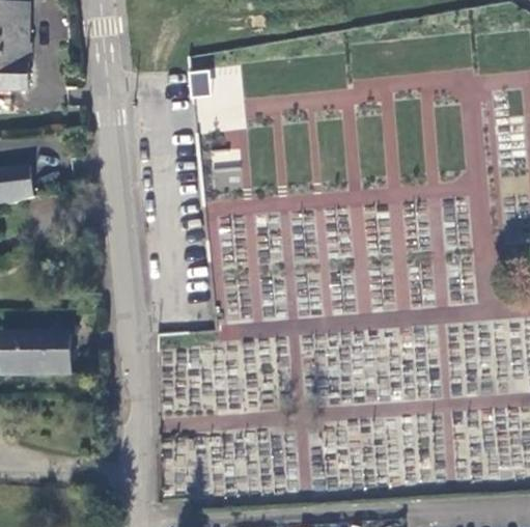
[(0,88),(29,89),(30,1),(0,0),(0,88)]
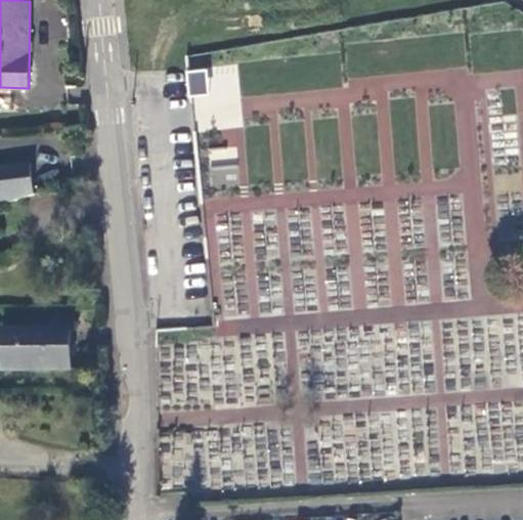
[(522,71),(470,75),(478,177),(522,173),(522,71)]
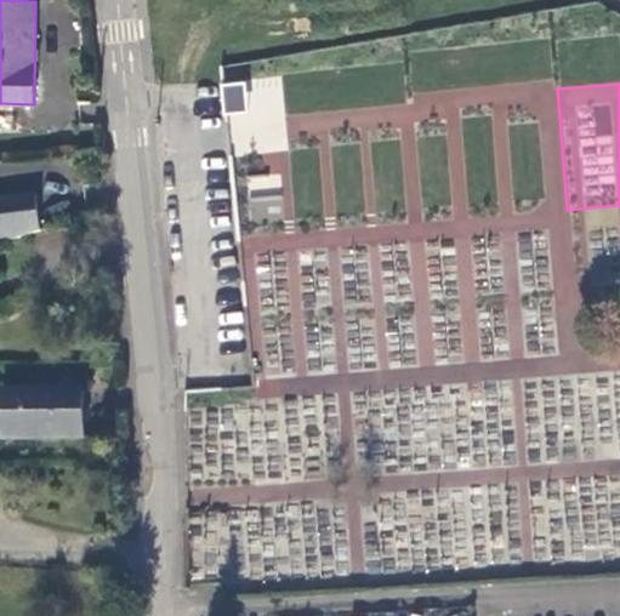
[(231,200),(535,187),(533,135),(228,148),(231,200)]
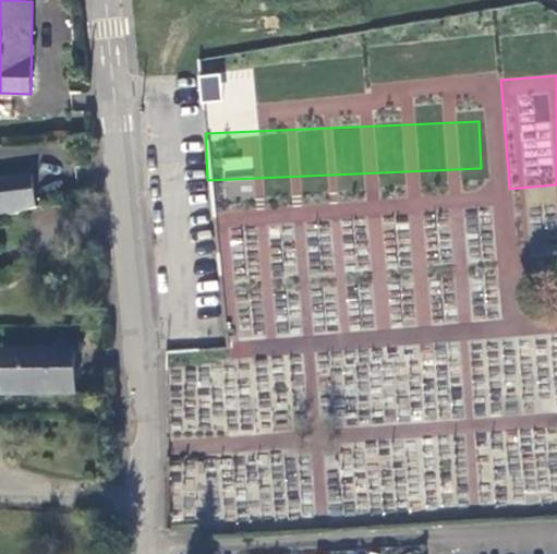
[(0,216),(35,208),(31,175),(0,178),(0,216)]
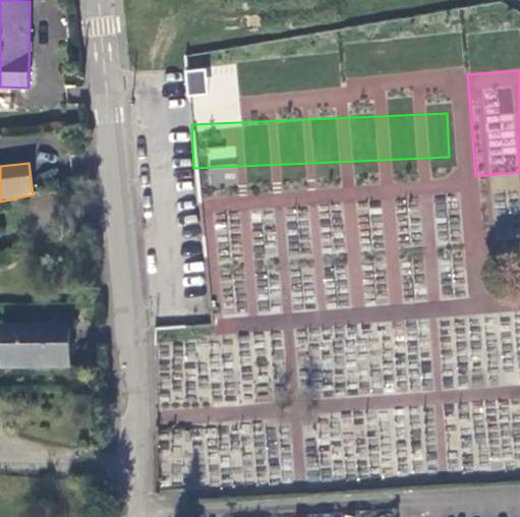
[(68,324),(2,325),(2,367),(69,366),(68,324)]
